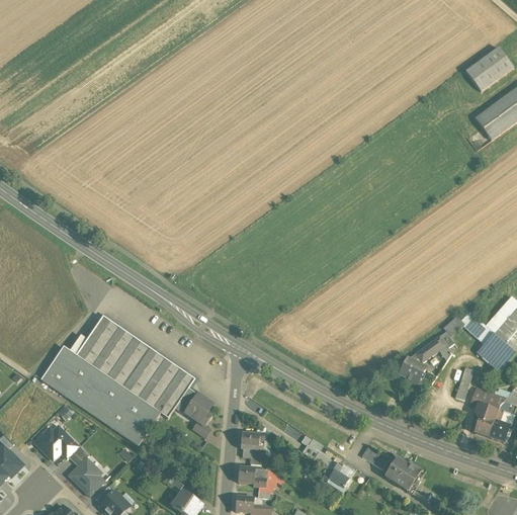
[(498,47),(465,71),(481,91),(513,67),(498,47)]
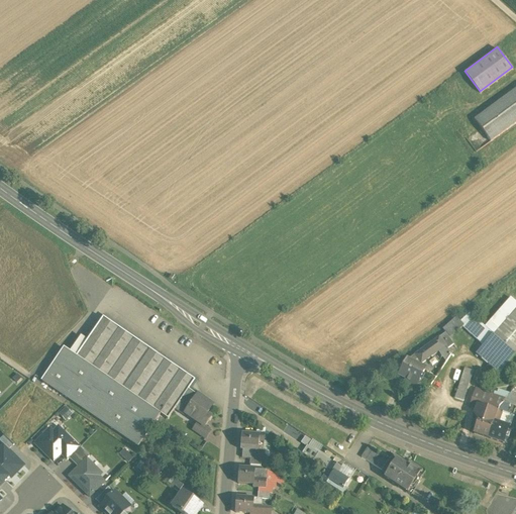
[(515,86),(474,117),(490,139),(515,119),(515,86)]
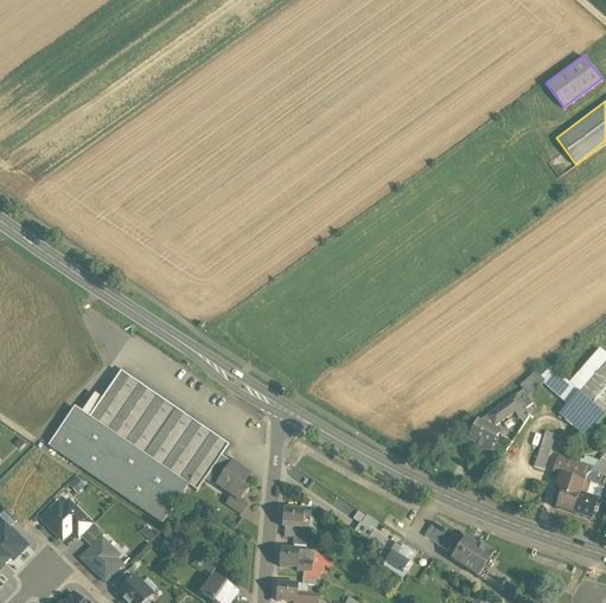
[(605,353),(598,347),(574,374),(575,374),(586,384),(605,359),(605,353)]
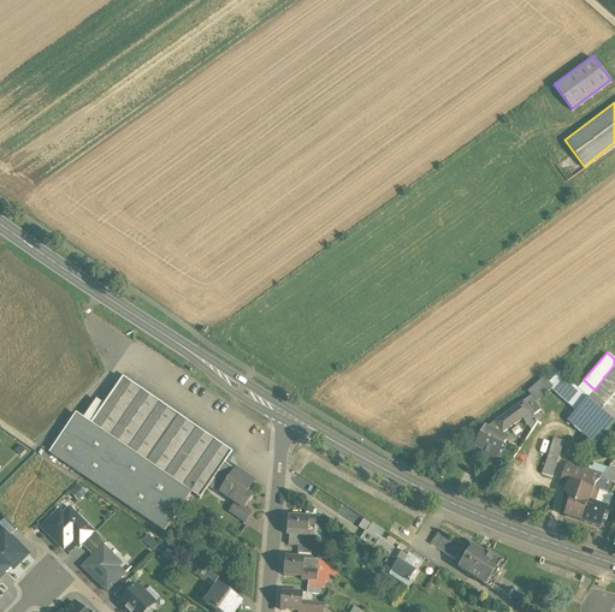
[(614,364),(595,390),(589,396),(614,419),(614,417),(614,364)]
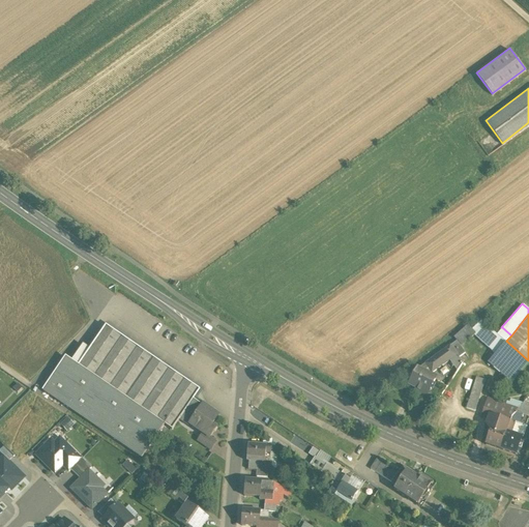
[(497,333),(492,328),(479,319),(470,328),(474,332),(473,333),(494,352),(488,359),(511,380),(521,370),(527,362),(528,360),(506,341),(497,333)]
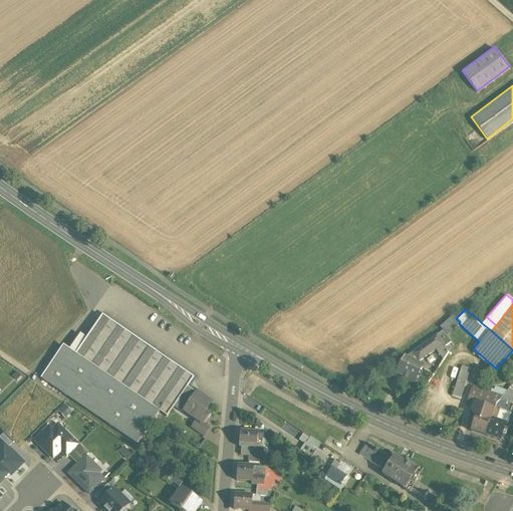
[(193,375),(101,313),(86,335),(75,352),(160,410),(167,415),(175,404),(180,396),(186,386),(193,375)]
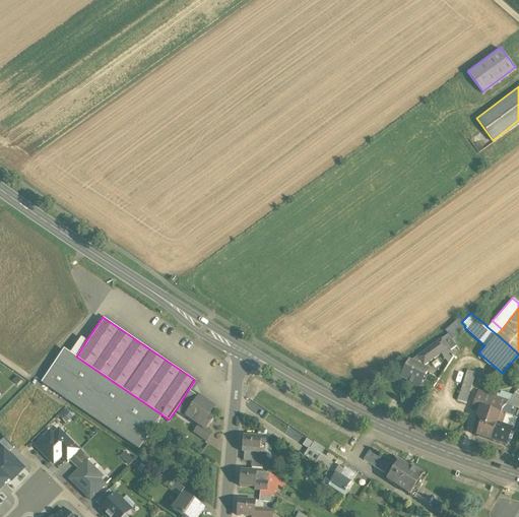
[(457,318),(444,329),(451,337),(464,327),(465,326),(461,322),(457,318)]
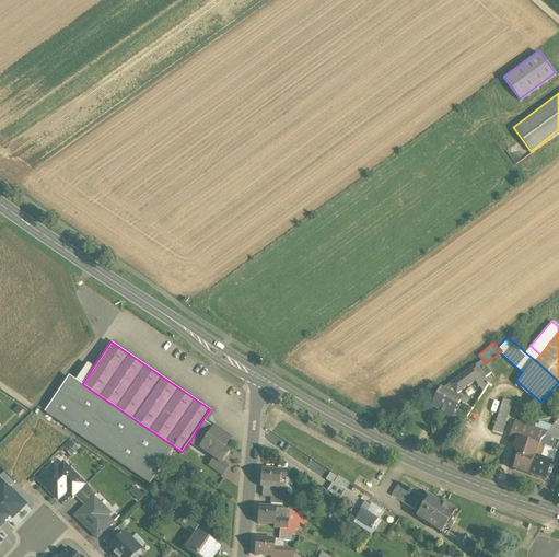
[(540,355),(531,346),(525,352),(535,360),(540,355)]
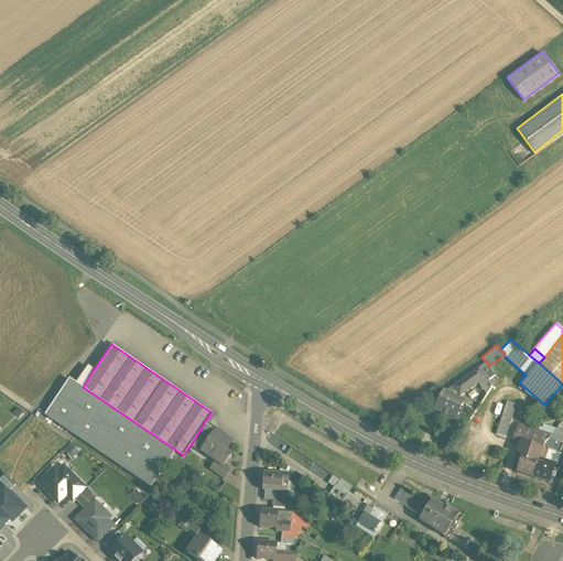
[(485,360),(478,366),(485,376),(487,378),(494,374),(485,360)]
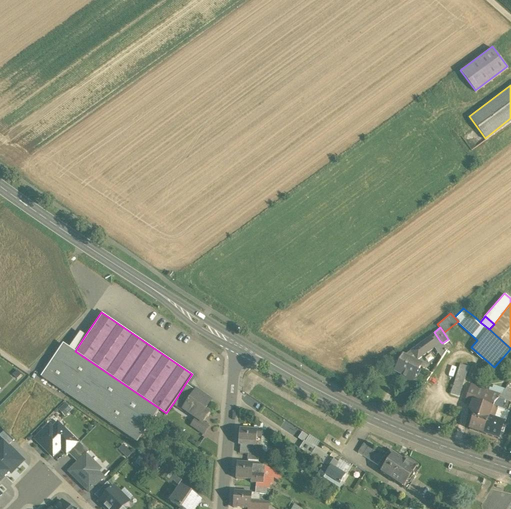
[(79,330),(68,346),(75,351),(86,334),(79,330)]
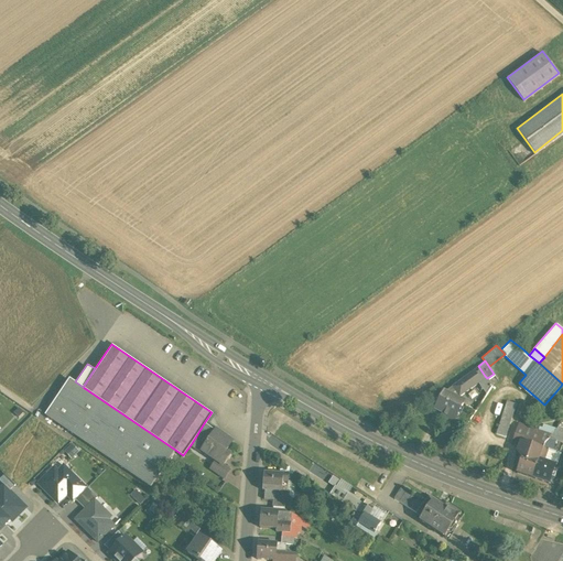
[(478,366),(452,385),(453,386),(446,390),(451,394),(455,390),(458,395),(478,380),(485,376),(478,366)]
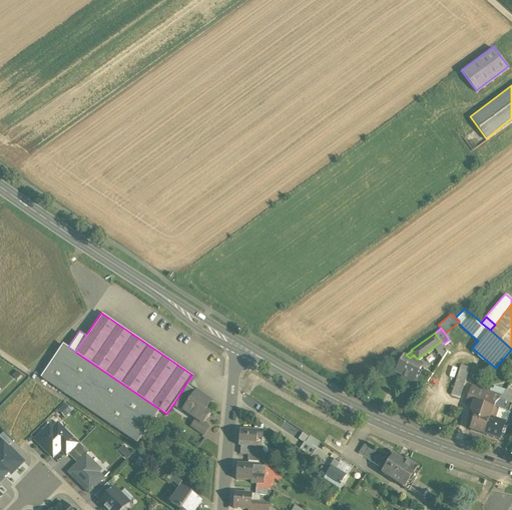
[(443,344),(441,342),(435,346),(443,357),(447,350),(443,344)]
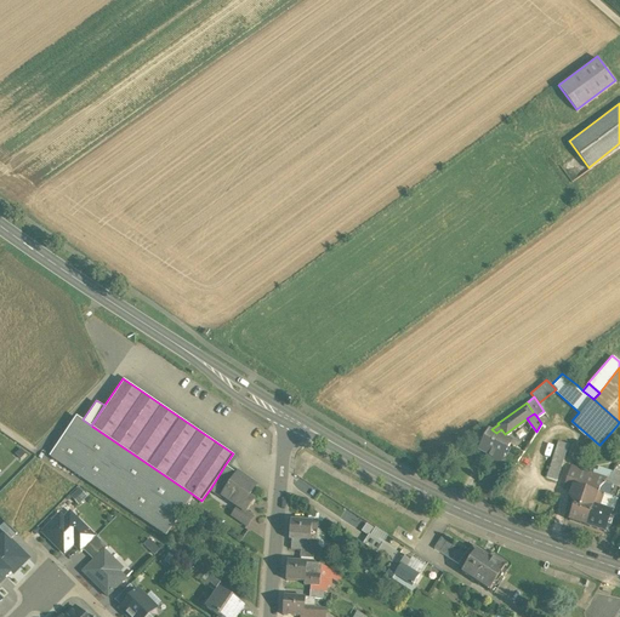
[(83,420),(75,415),(49,455),(165,535),(193,495),(91,426),(83,420)]
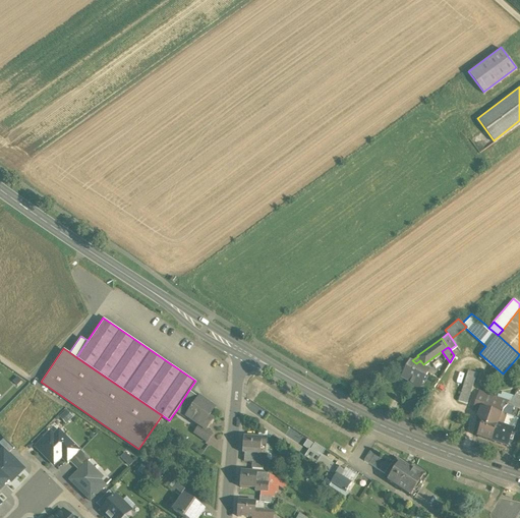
[(412,360),(409,359),(401,376),(401,377),(408,380),(406,383),(407,384),(418,389),(426,371),(415,365),(416,363),(412,360)]
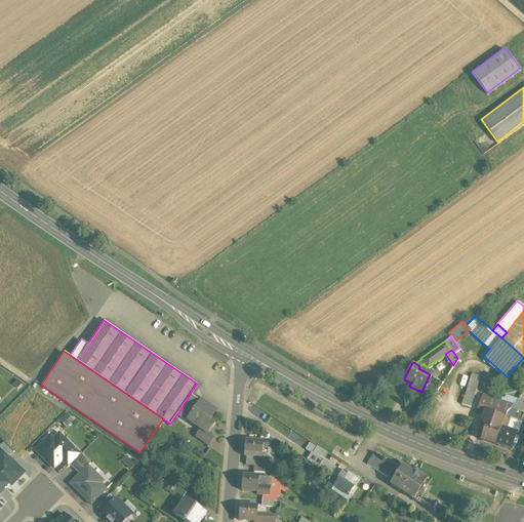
[(480,374),(472,371),(461,401),(470,404),(480,374)]
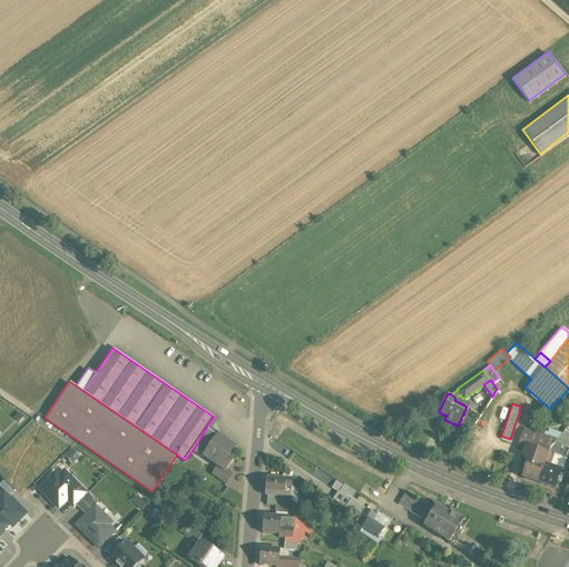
[(439,412),(432,424),(441,429),(445,420),(444,419),(447,416),(439,412)]
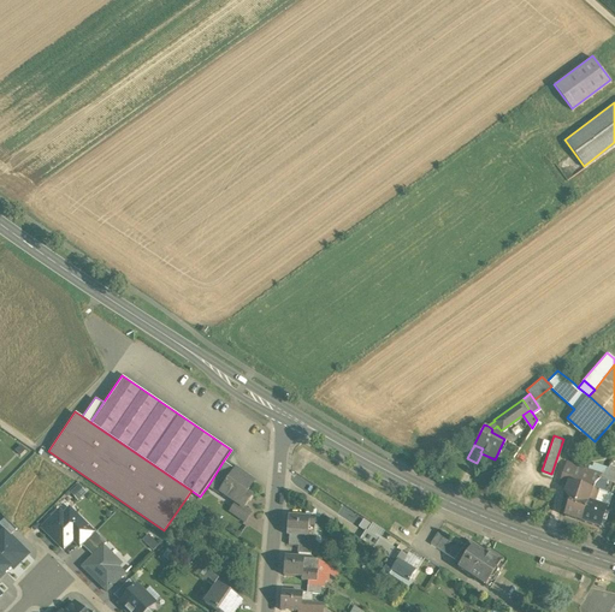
[(574,463),(567,461),(561,476),(568,479),(574,463)]
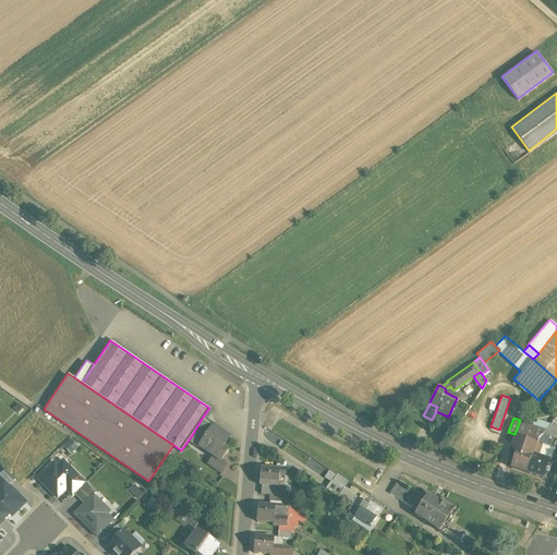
[(212,425),(202,419),(195,430),(204,436),(212,425)]
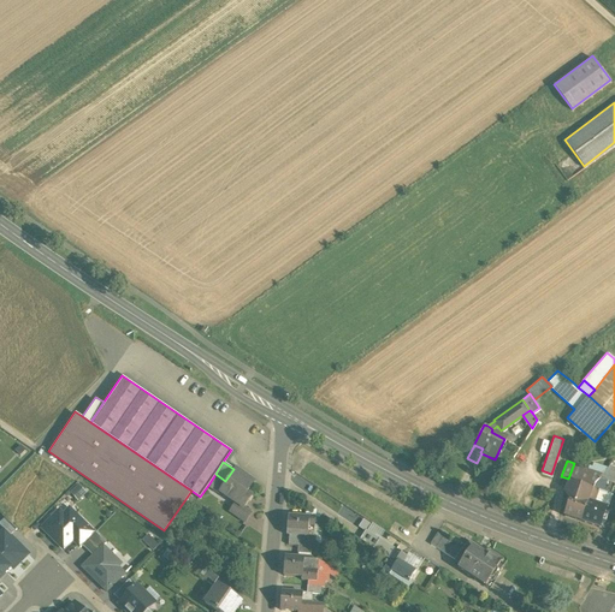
[(602,473),(574,463),(568,479),(585,485),(592,487),(593,481),(599,474),(602,473)]
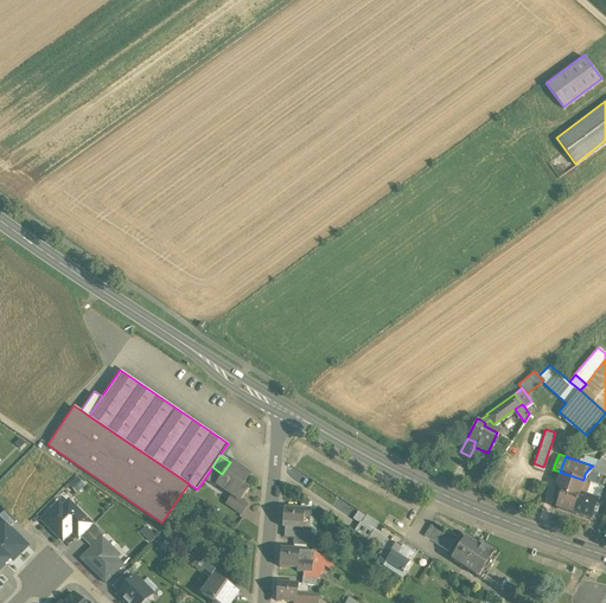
[(231,462),(217,482),(233,493),(238,498),(246,487),(242,483),(248,474),(231,462)]
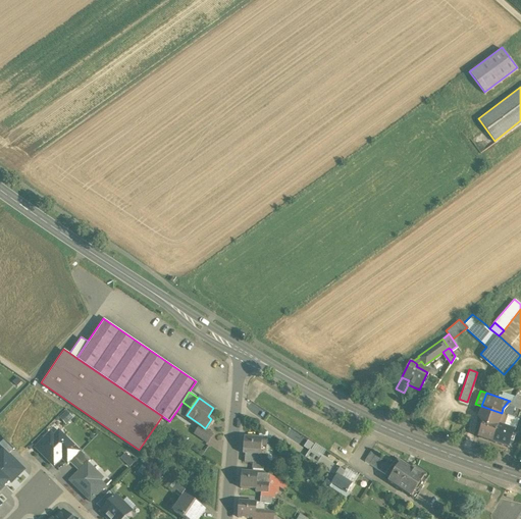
[(191,408),(183,402),(177,410),(186,415),(191,408)]
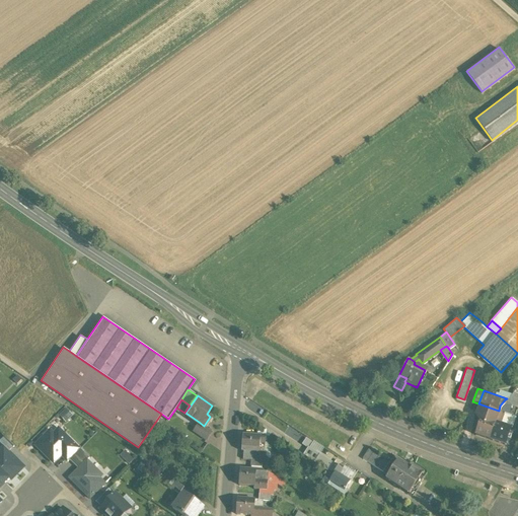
[(517,404),(505,399),(500,406),(499,411),(503,413),(513,416),(517,404)]
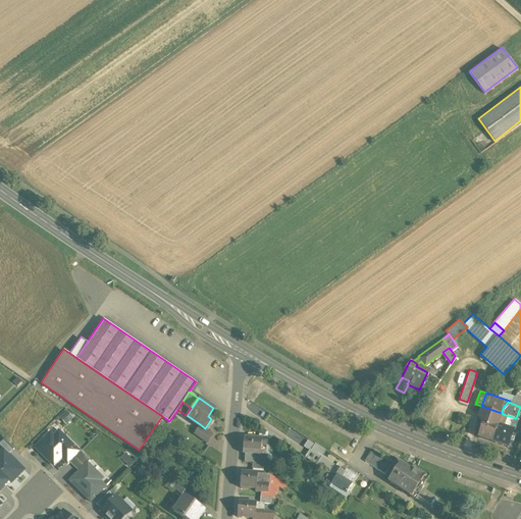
[(264,409),(256,403),(253,407),(261,413),(264,409)]
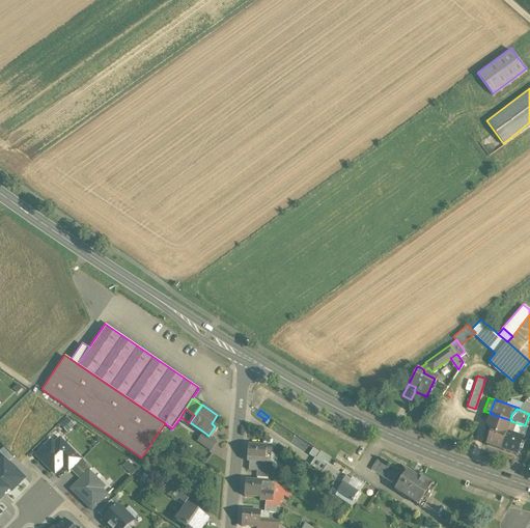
[(504,418),(490,413),(487,421),(489,425),(491,425),(501,428),(504,418)]
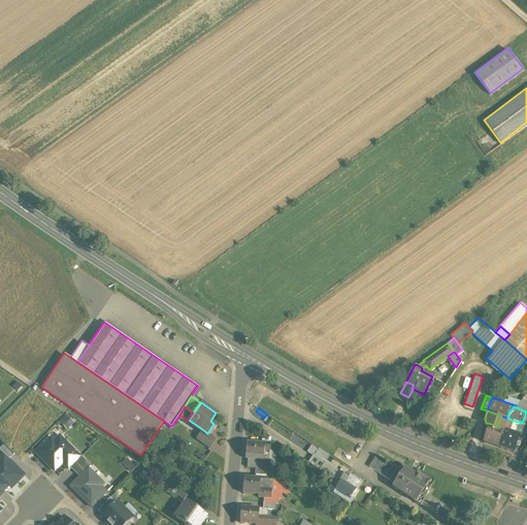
[(67,414),(62,419),(67,425),(73,420),(67,414)]
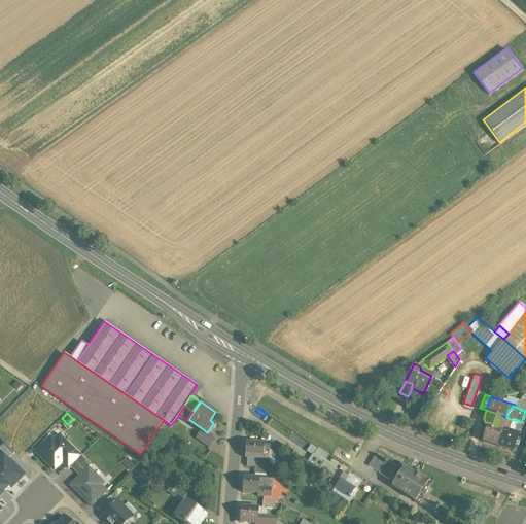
[(506,417),(500,415),(497,425),(502,427),(506,417)]
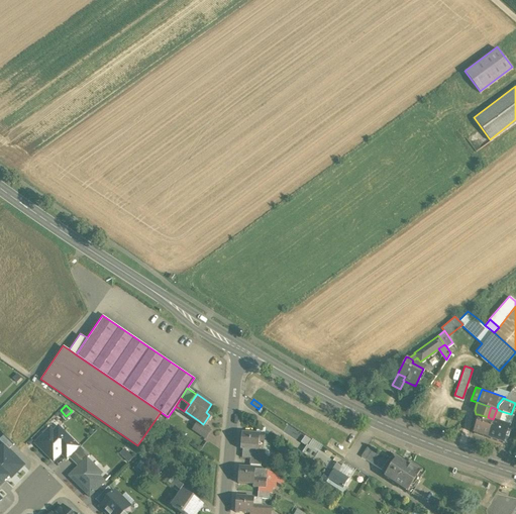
[(501,411),(497,409),(493,419),(498,420),(501,411)]
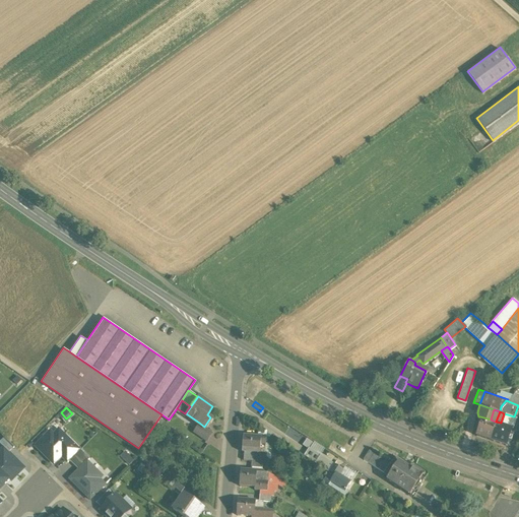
[(491,419),(480,416),(474,433),(490,438),(496,422),(491,419)]
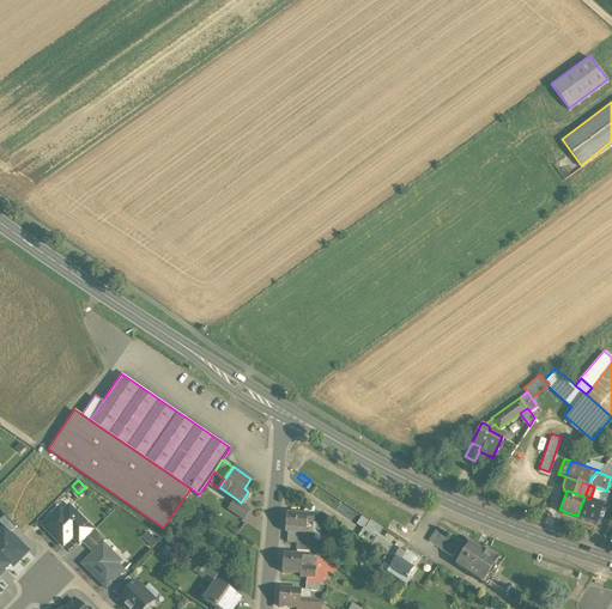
[(591,498),(585,497),(577,516),(595,522),(603,503),(591,498)]
